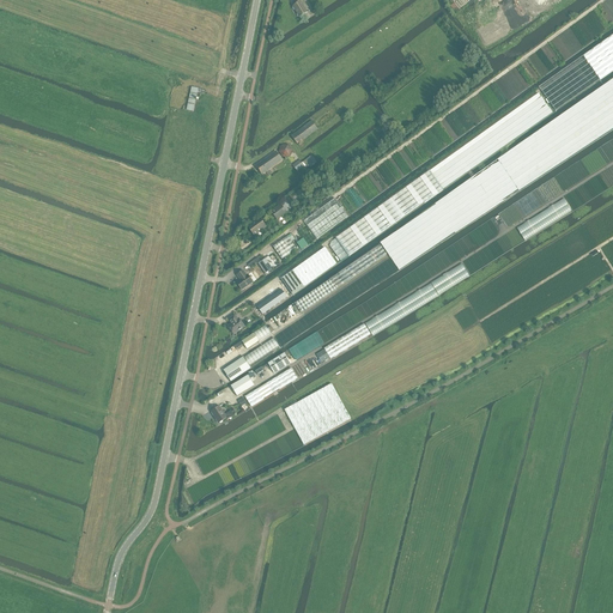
[(297,5),(293,7),(299,17),(304,14),(308,12),(299,0),(296,2),(297,5)]
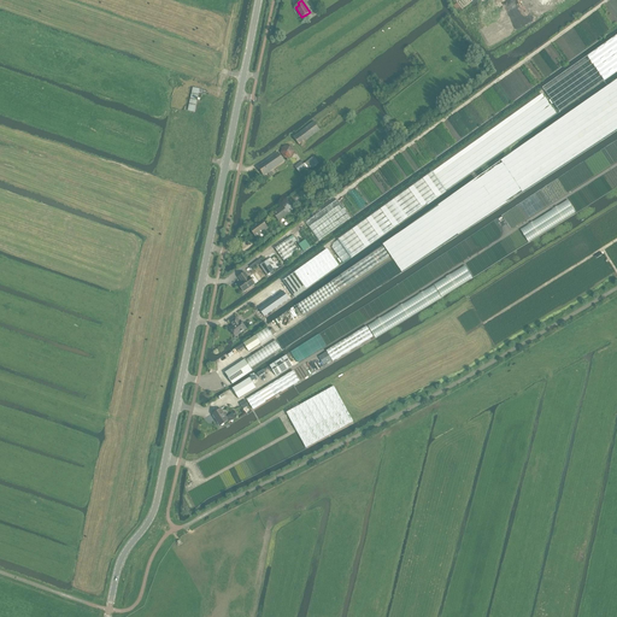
[(616,35),(587,57),(604,81),(616,71),(616,35)]
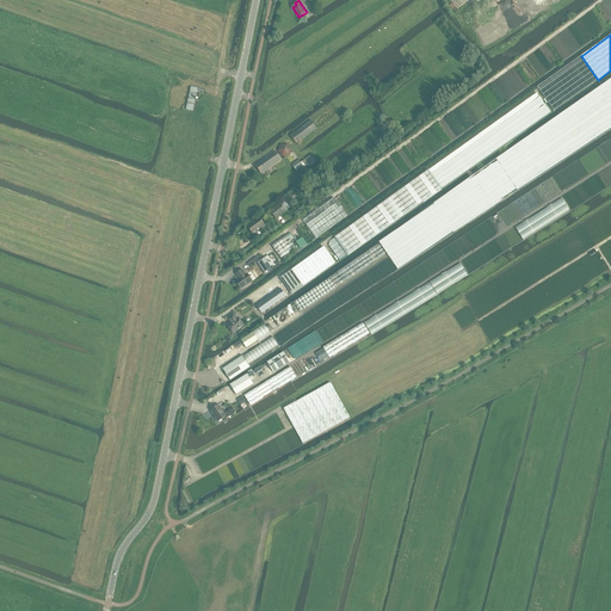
[(186,110),(192,111),(197,88),(191,87),(186,110)]
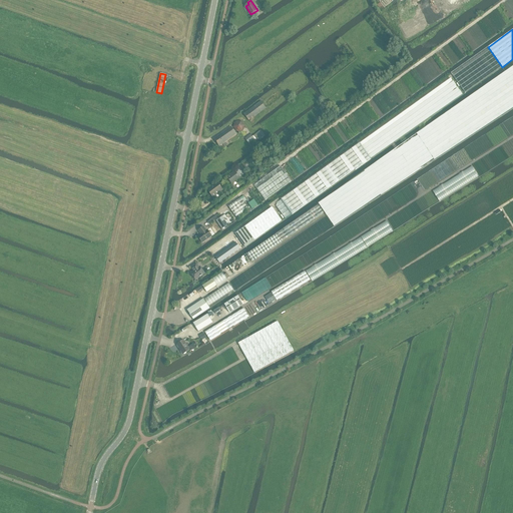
[(243,114),(248,121),(266,108),(261,101),(243,114)]
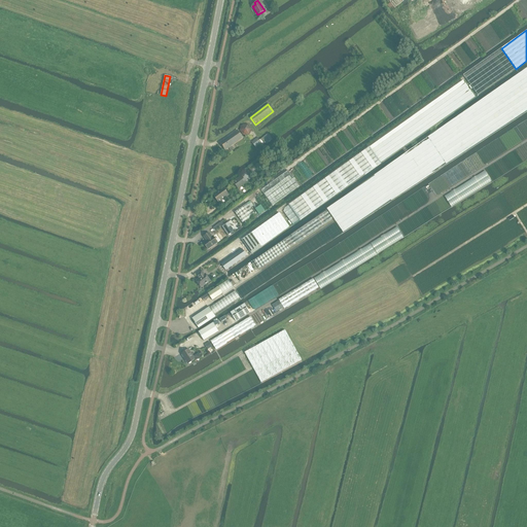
[(335,104),(329,107),(332,112),(338,109),(335,104)]
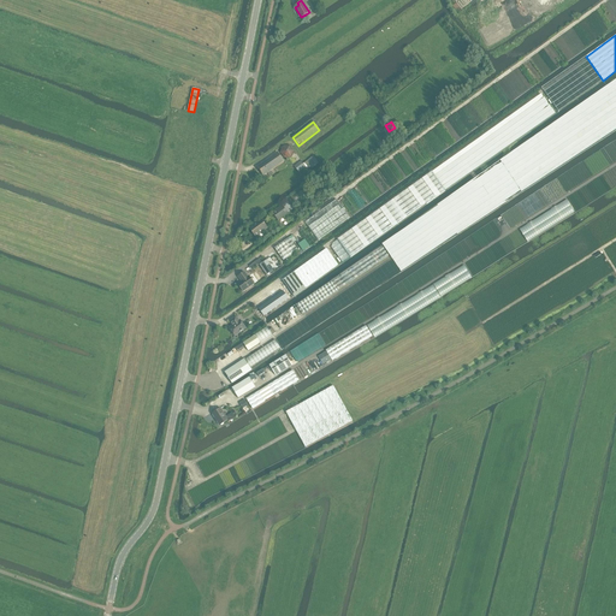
[(291,158),(294,152),(290,146),(283,147),(280,153),(283,159),(291,158)]
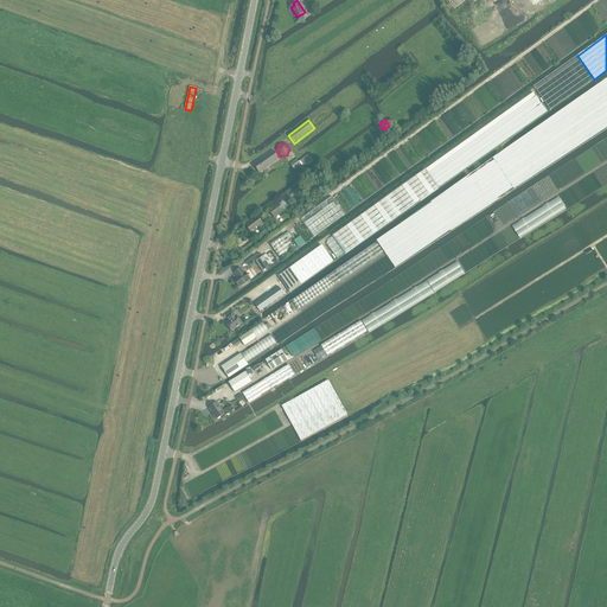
[(263,171),(266,174),(269,172),(267,168),(280,159),(274,151),(253,165),(260,174),(263,171)]
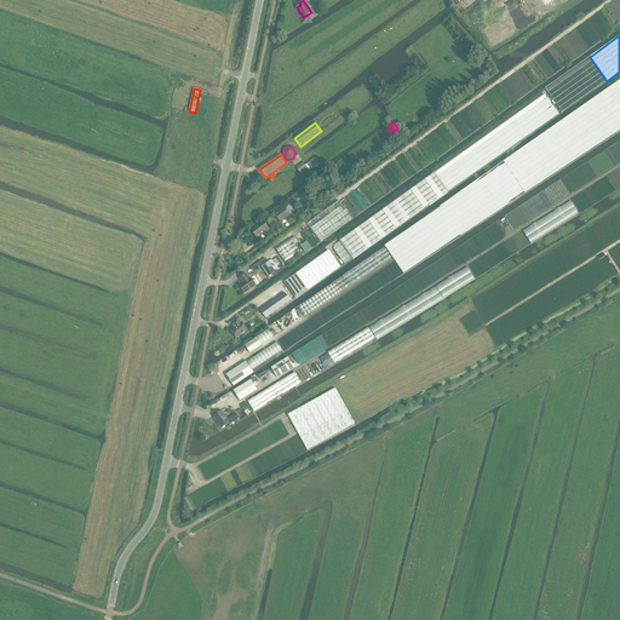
[(296,167),(300,174),(308,168),(309,170),(311,167),(314,170),(321,165),(315,158),(305,165),(303,162),(296,167)]
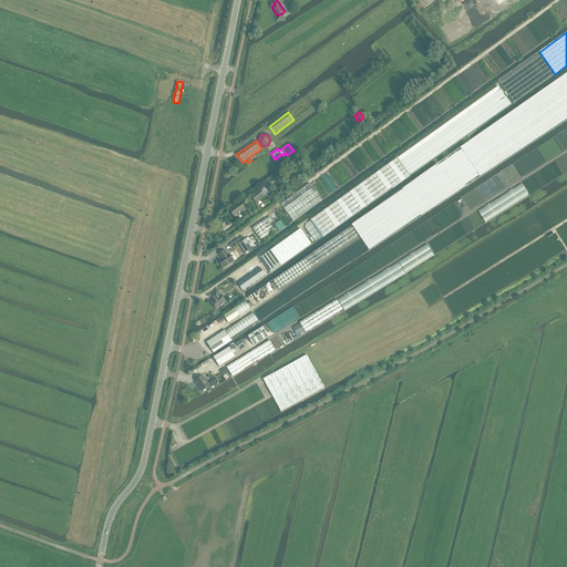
[(399,158),(310,222),(322,237),(410,175),(399,158)]
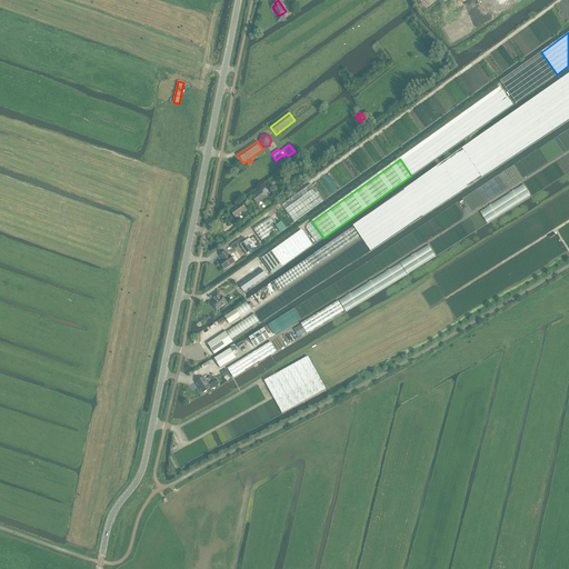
[(280,173),(268,182),(272,188),(285,179),(280,173)]
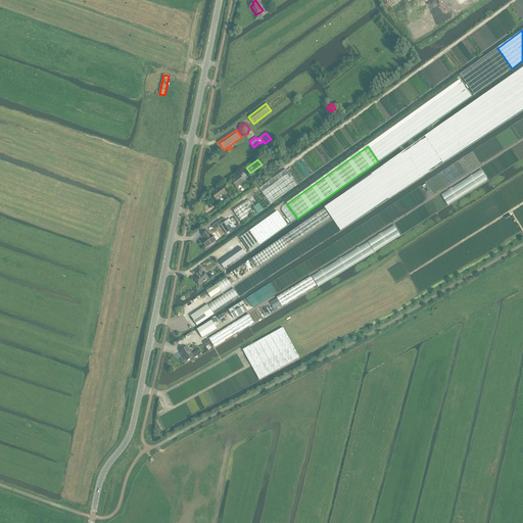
[(286,170),(259,189),(270,204),(297,185),(286,170)]
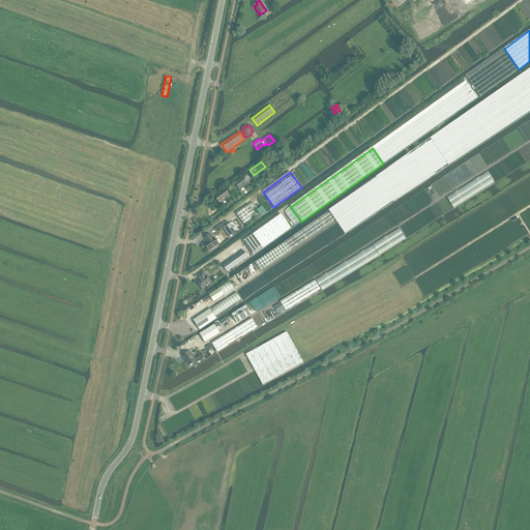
[(237,192),(253,180),(247,174),(232,185),(237,192)]
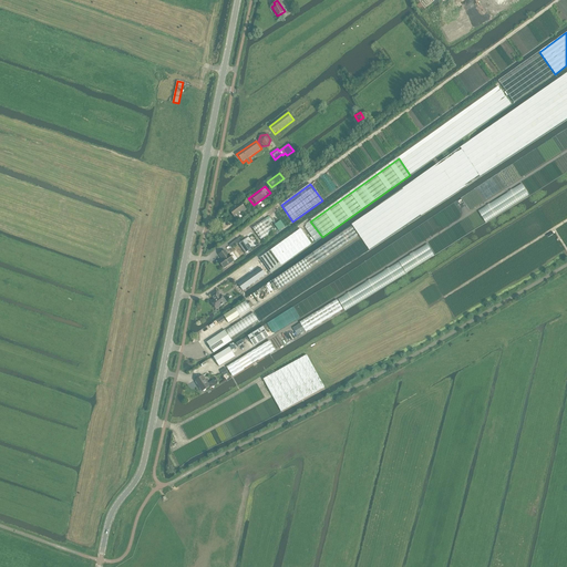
[(246,210),(240,203),(229,210),(235,218),(246,210)]
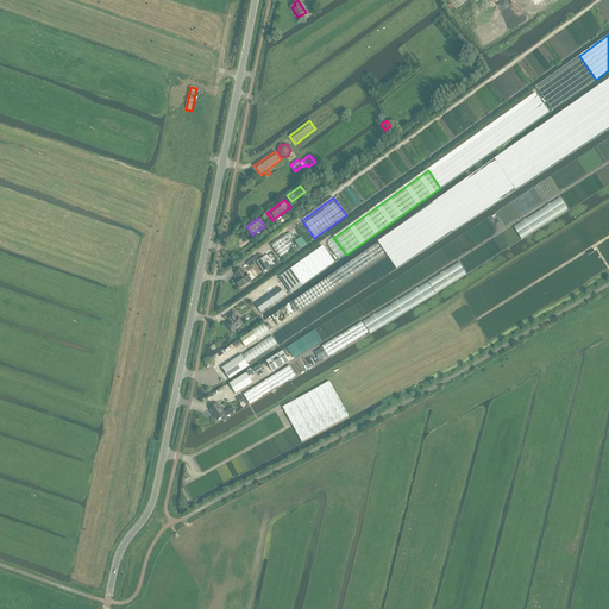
[(286,236),(271,246),(281,258),(295,248),(289,240),(293,238),(289,233),(286,236)]
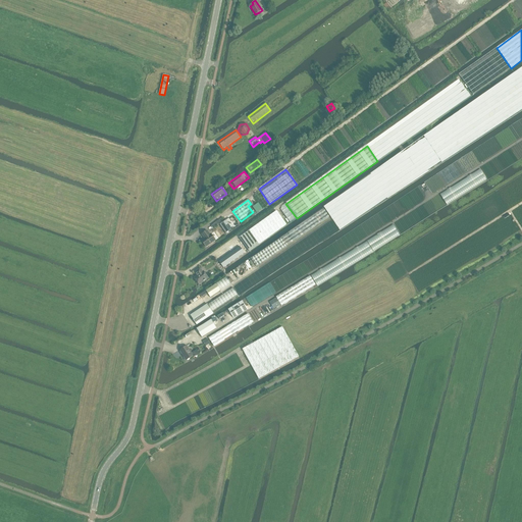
[(251,259),(257,266),(286,247),(286,246),(329,217),(323,209),(280,239),(251,259)]
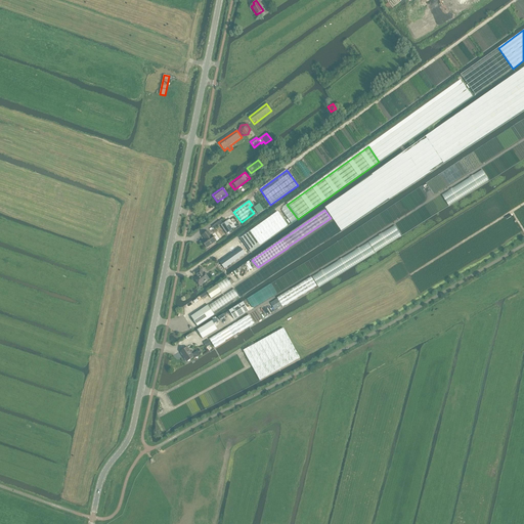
[(241,238),(250,253),(288,226),(278,212),(241,238)]
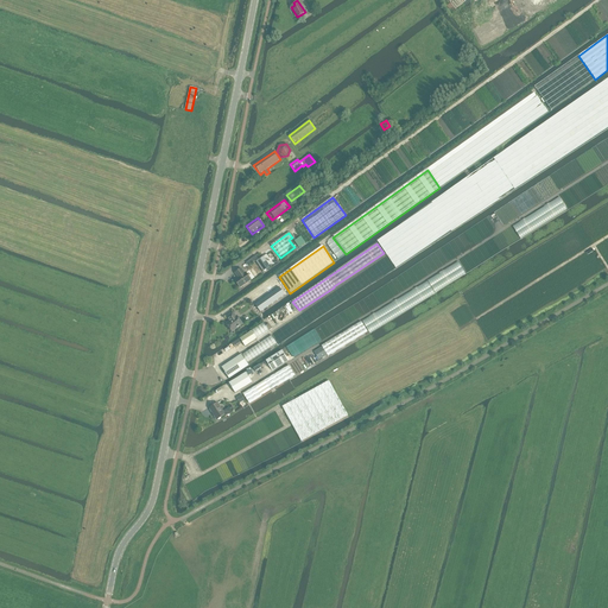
[(260,259),(255,261),(263,272),(267,268),(260,259)]
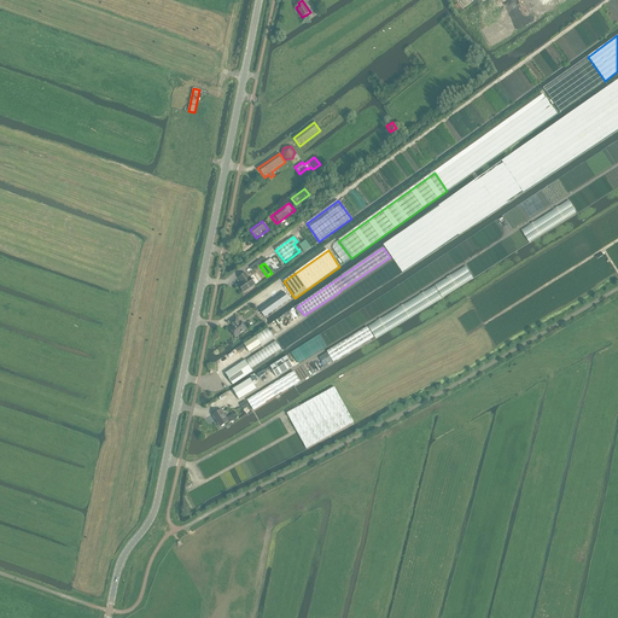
[(249,279),(245,274),(239,278),(243,283),(239,286),(244,293),(255,285),(250,278),(249,279)]
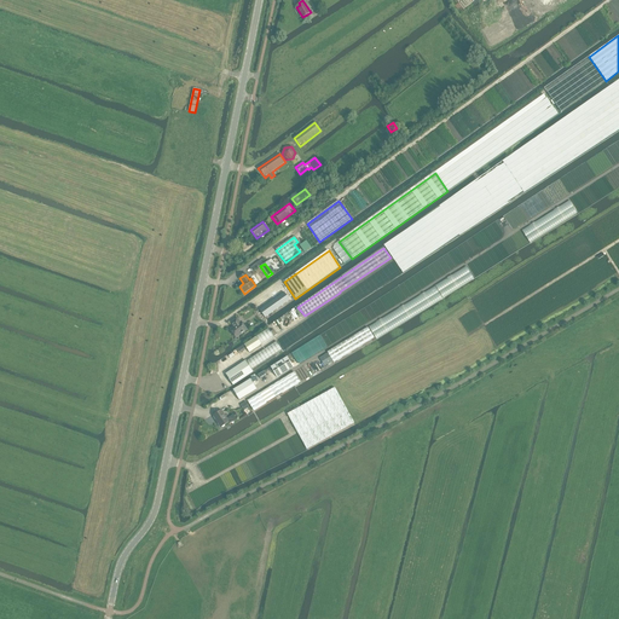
[(284,293),(260,310),(265,318),(290,300),(284,293)]
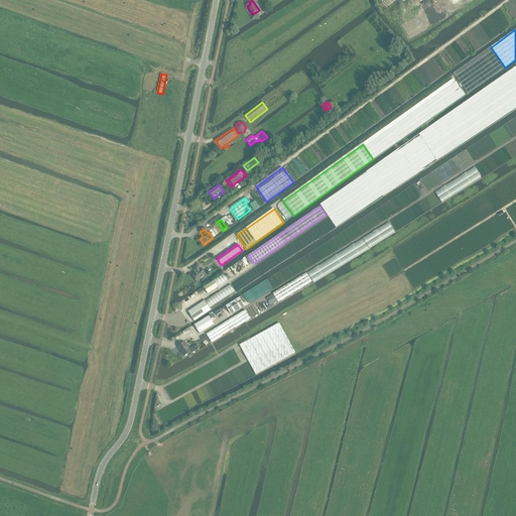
[(192,275),(197,282),(206,275),(202,269),(200,269),(198,266),(192,270),(195,273),(192,275)]
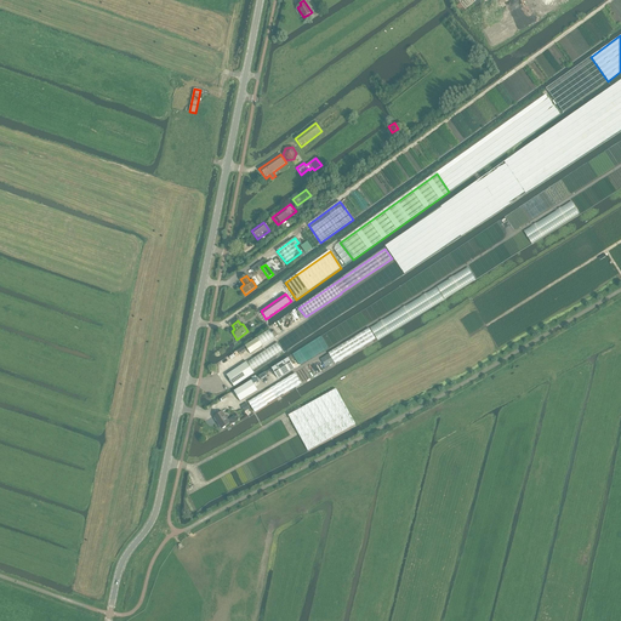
[(329,354),(328,355),(320,359),(325,368),(334,363),(335,364),(375,340),(369,329),(329,353),(329,354)]
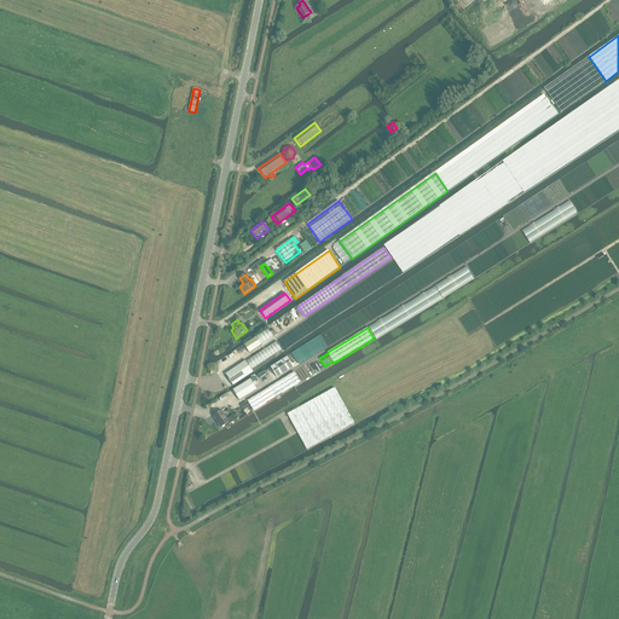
[(268,329),(244,345),(236,351),(238,353),(246,348),(249,353),(273,337),(277,335),(273,330),(270,333),(268,329)]
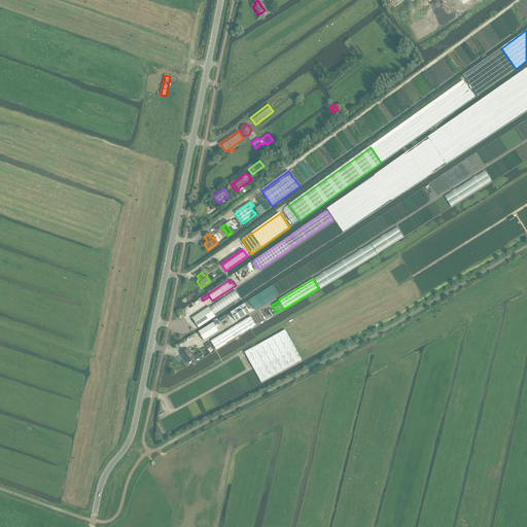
[(191,319),(198,328),(215,317),(211,310),(214,315),(240,297),(236,290),(210,308),(209,308),(191,319)]
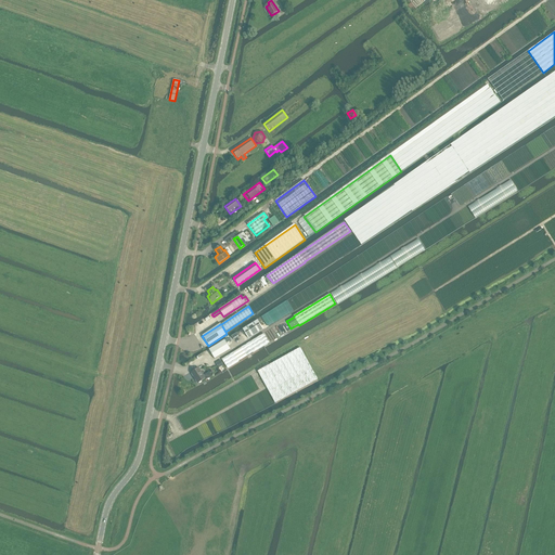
[(257,320),(243,330),(248,338),(263,330),(257,320)]
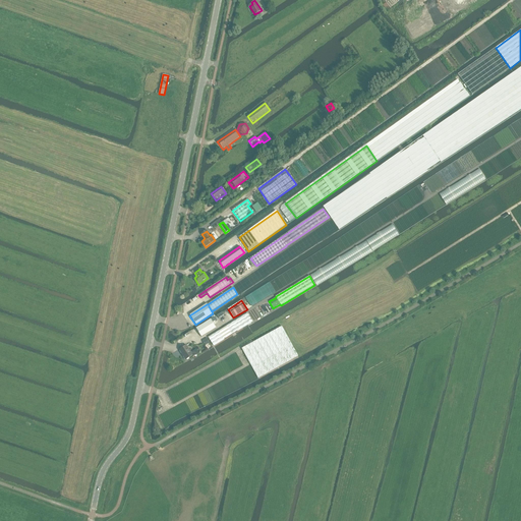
[(208,338),(214,346),(247,325),(252,322),(247,313),(242,316),(208,338)]
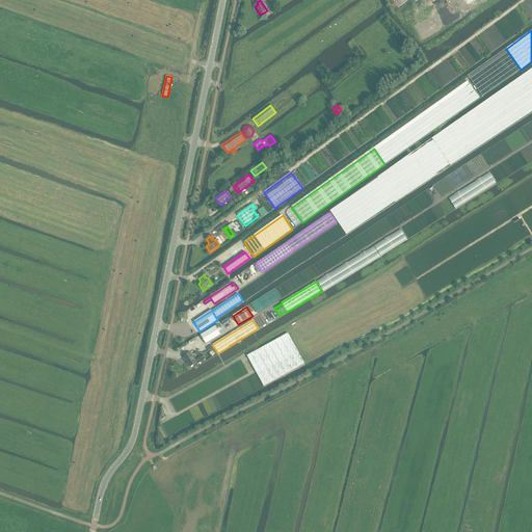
[(206,345),(221,335),(215,326),(200,336),(206,345)]
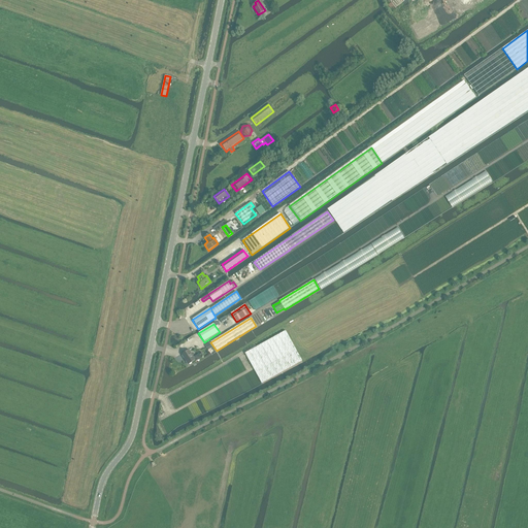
[(286,331),(245,354),(261,383),(302,361),(286,331)]
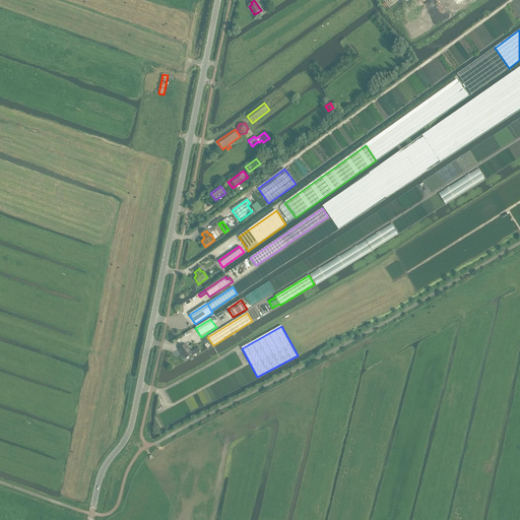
[(179,349),(185,360),(191,355),(192,356),(198,353),(196,348),(190,352),(186,345),(179,349)]
